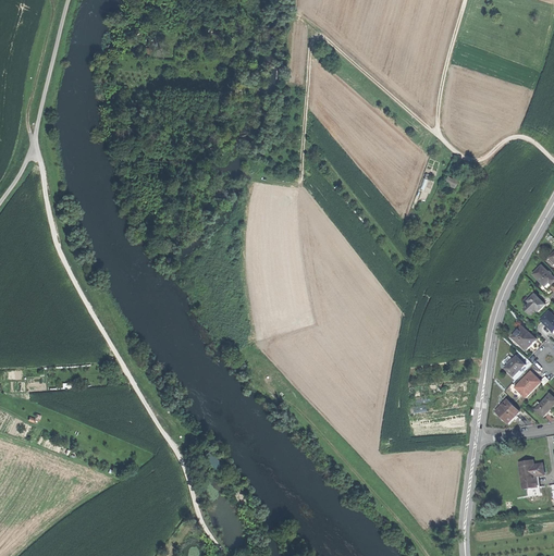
[(440,182),(450,186),(451,183),(453,181),(452,180),(448,178),(443,175),(440,182)]
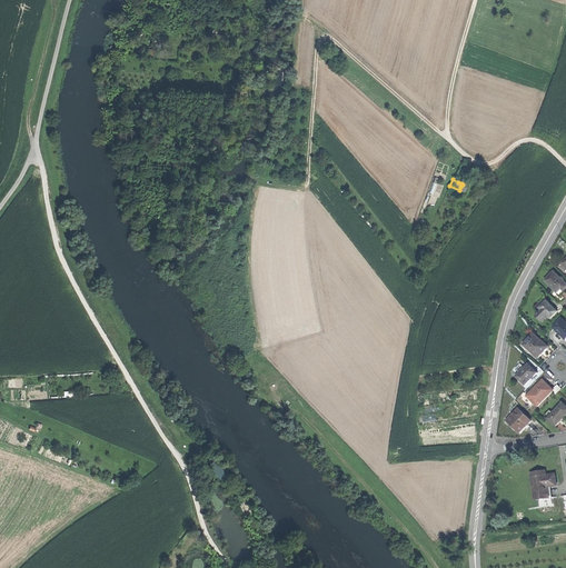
[(544,280),(555,291),(559,287),(562,289),(564,288),(565,285),(553,271),(544,280)]
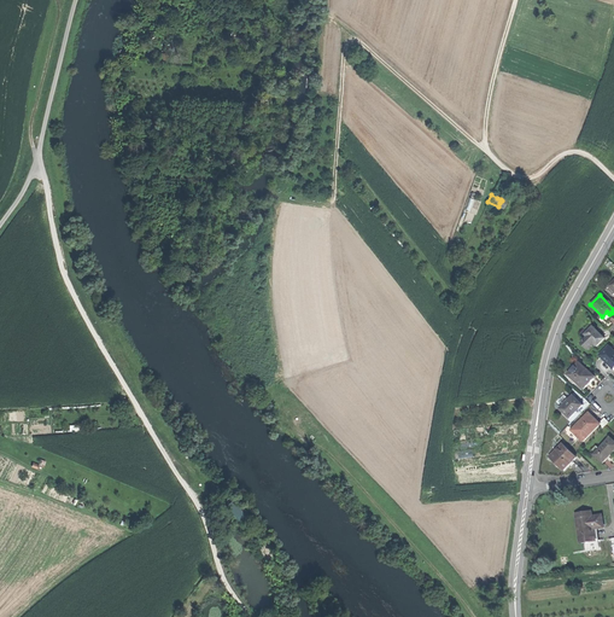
[(577,333),(583,339),(584,341),(586,337),(583,333),(591,326),(588,322),(577,333)]
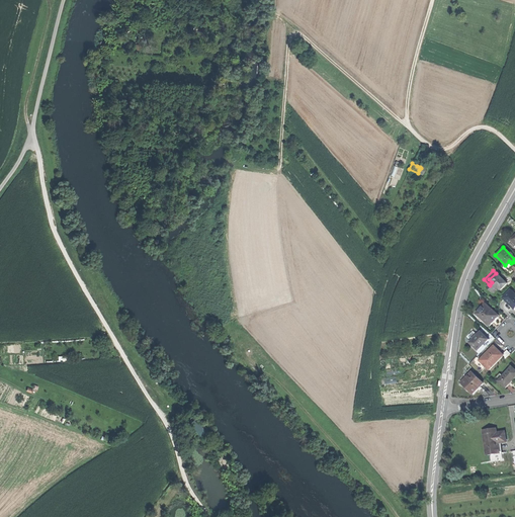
[(496,286),(499,289),(505,282),(503,280),(496,273),(489,279),(492,282),(496,286)]
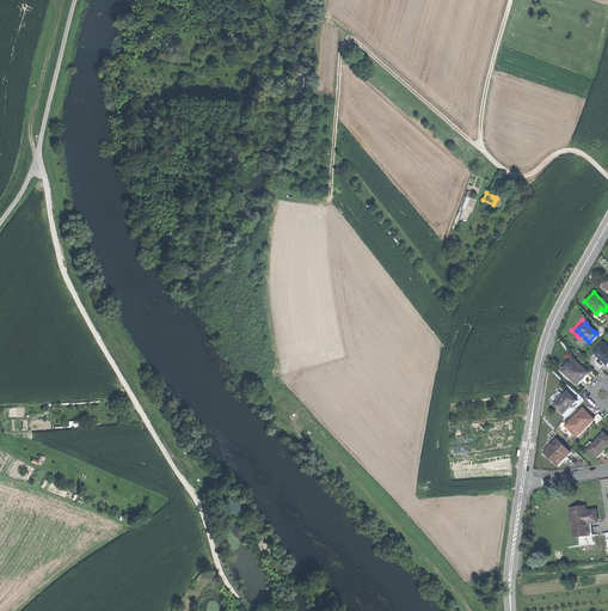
[(579,344),(585,338),(581,334),(578,337),(577,336),(573,340),(579,344)]
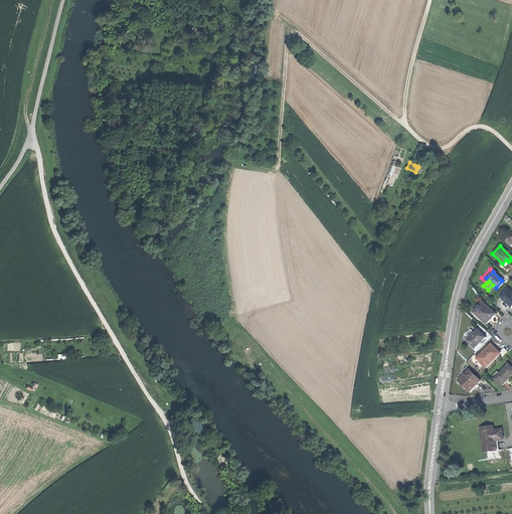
[(505,302),(510,307),(511,304),(511,293),(507,288),(499,295),(505,302)]
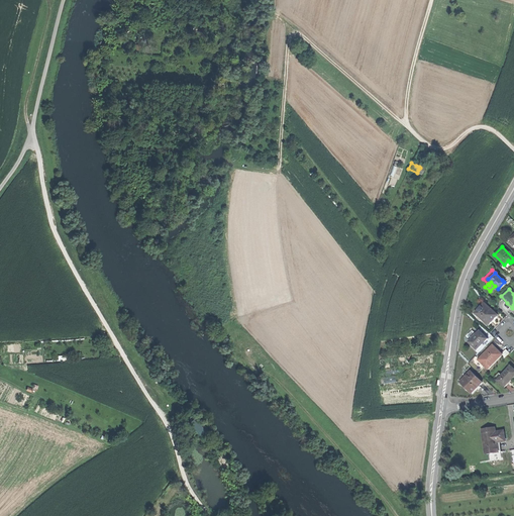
[(481,318),(487,324),(492,319),(496,315),(491,310),(491,309),(484,302),(475,312),(477,315),(481,318)]
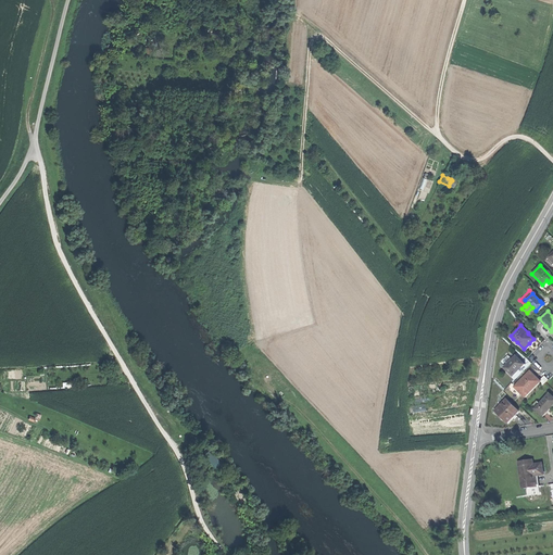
[(512,376),(524,363),(519,360),(515,355),(512,358),(511,357),(506,362),(506,363),(503,367),(512,376)]
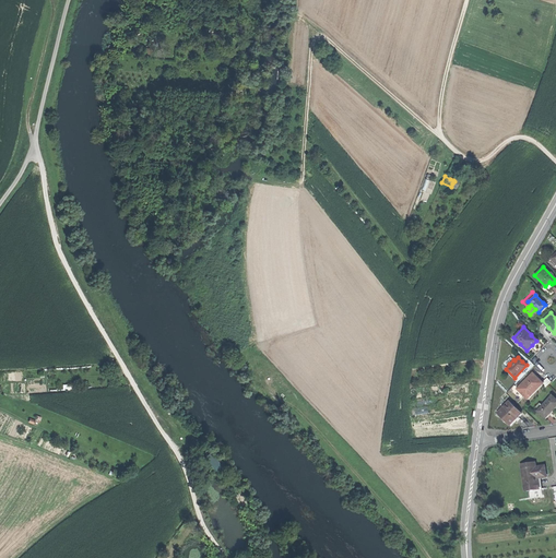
[(527,399),(542,382),(541,382),(536,378),(532,372),(517,389),(523,394),(527,399)]
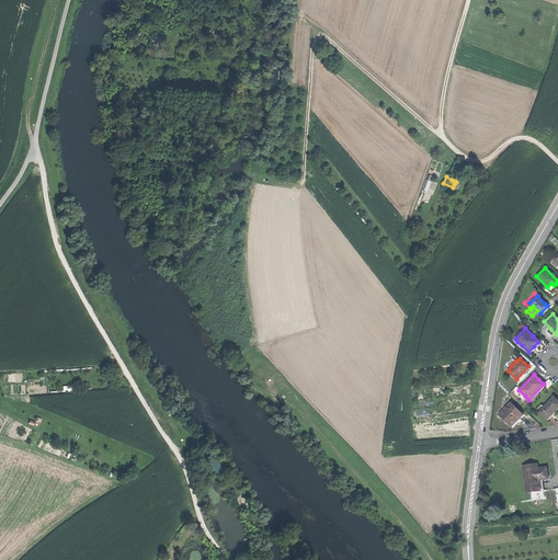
[(521,400),(525,396),(519,390),(514,393),(521,400)]
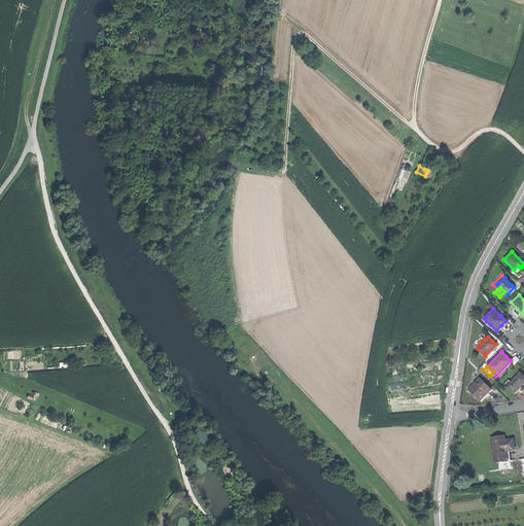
[(505,387),(513,394),(520,386),(523,381),(523,377),(519,373),(511,382),(505,386),(505,387)]
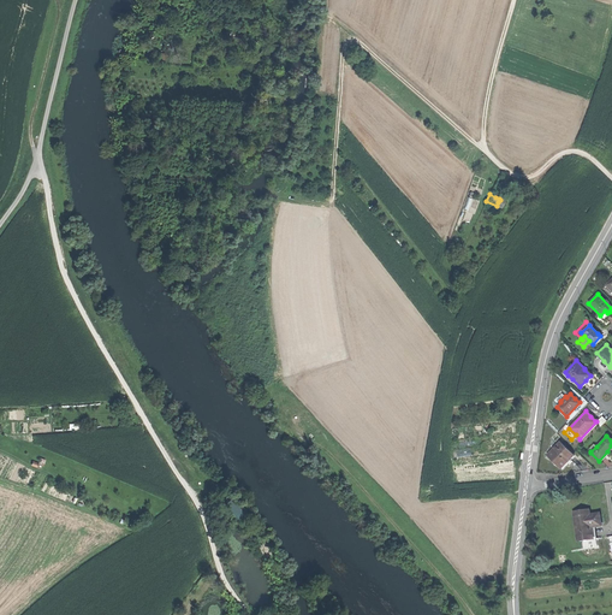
[(547,455),(560,468),(572,455),(559,442),(552,449),(547,455)]
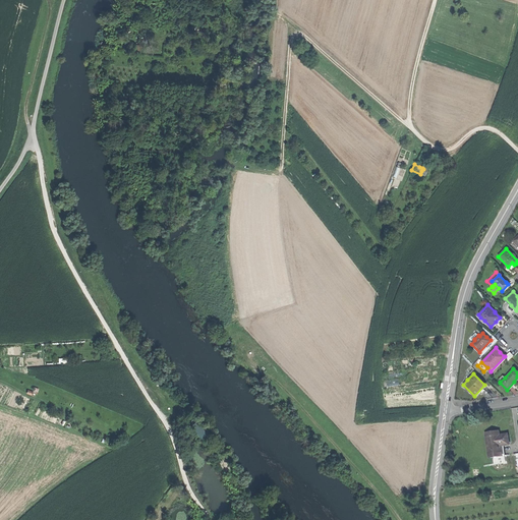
[(206,432),(193,420),(187,425),(199,439),(206,432)]
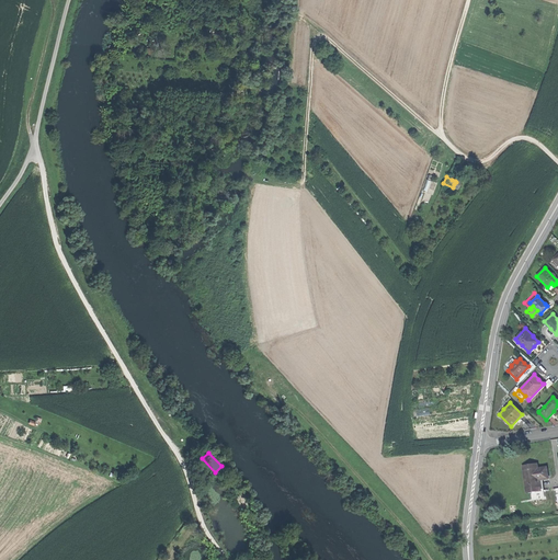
[(525,480),(526,492),(538,490),(537,477),(547,475),(546,467),(536,468),(534,469),(533,464),(530,465),(528,465),(528,469),(525,470),(526,475),(523,476),(524,480),(525,480)]
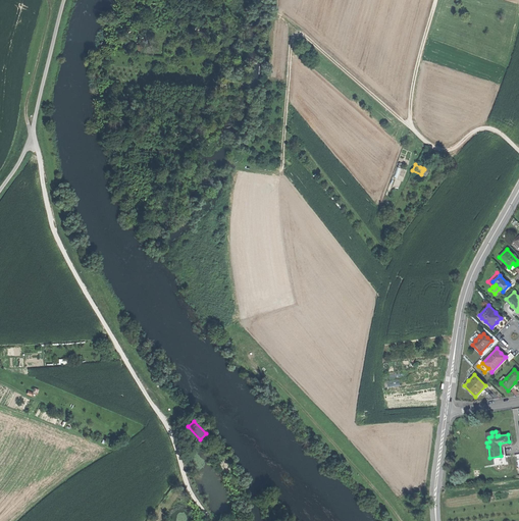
[(509,445),(509,441),(500,444),(501,456),(504,456),(503,446),(509,445)]
